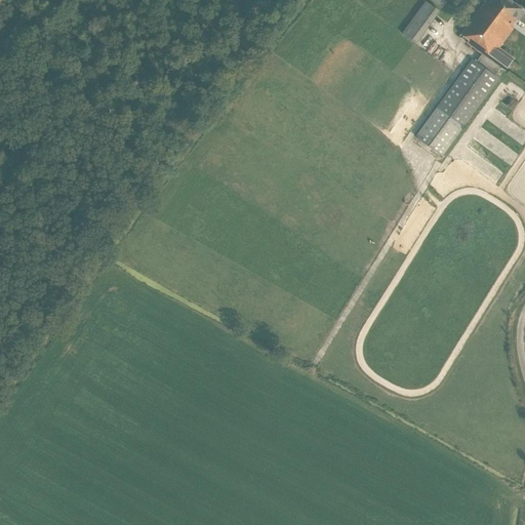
[(512,27),(517,21),(518,22),(524,12),(508,0),(486,0),(460,36),(469,41),(467,44),(485,57),(479,66),(472,61),(415,137),(442,157),(498,80),(494,77),(500,69),(505,72),(514,59),(498,49),(514,29),(512,27)]
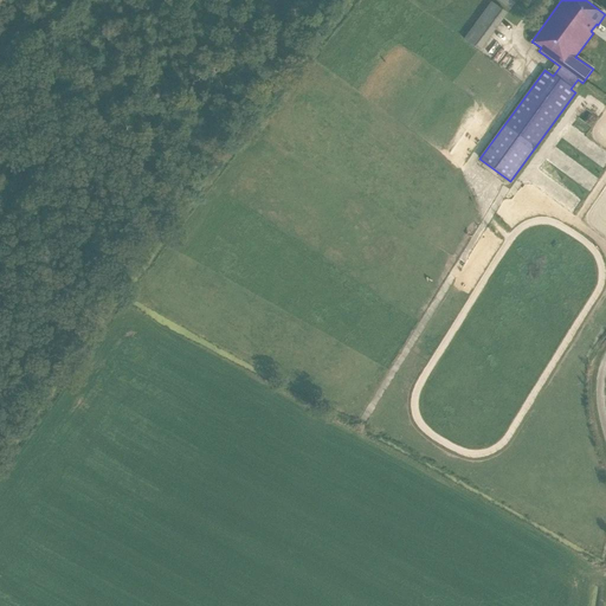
[(496,0),(510,11),(519,0),(496,0)]
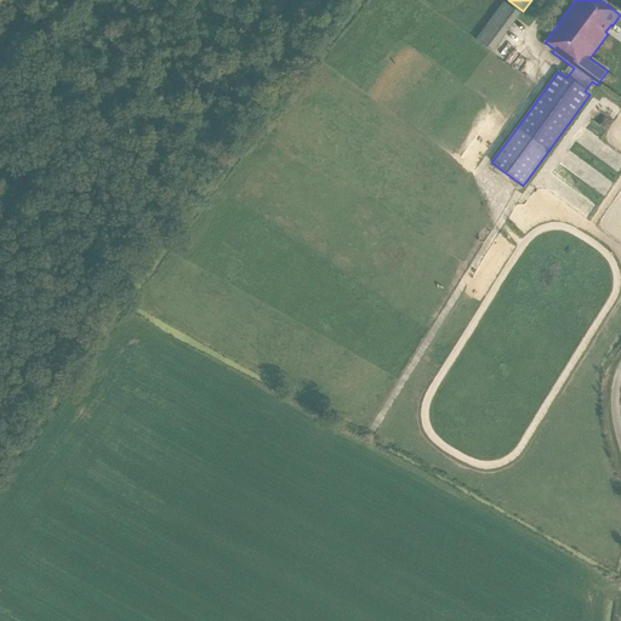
[(519,15),(503,4),(476,41),(491,52),(519,15)]
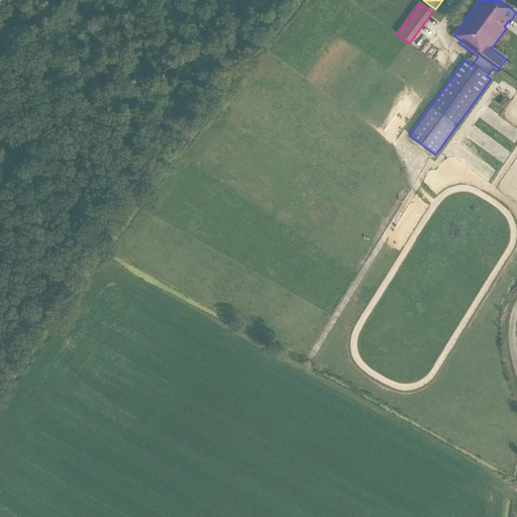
[(427,40),(422,50),(428,54),(432,43),(427,40)]
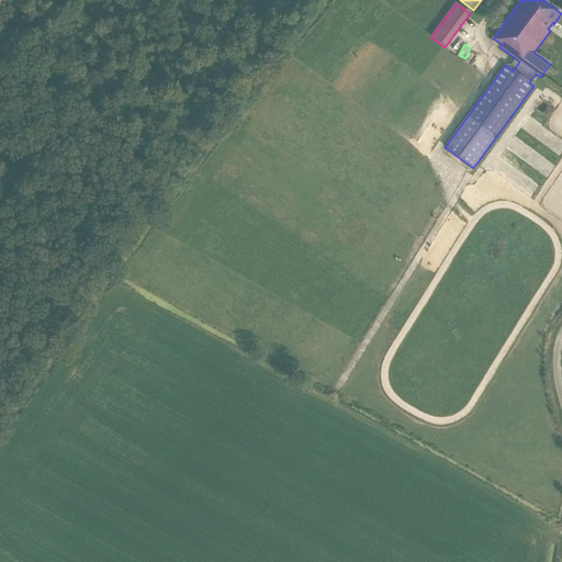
[(474,62),(480,65),(484,58),(479,55),(474,62)]
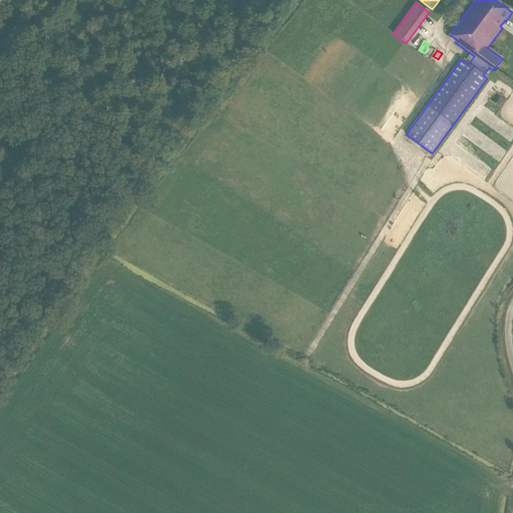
[(496,93),(492,100),(501,105),(505,99),(496,93)]
